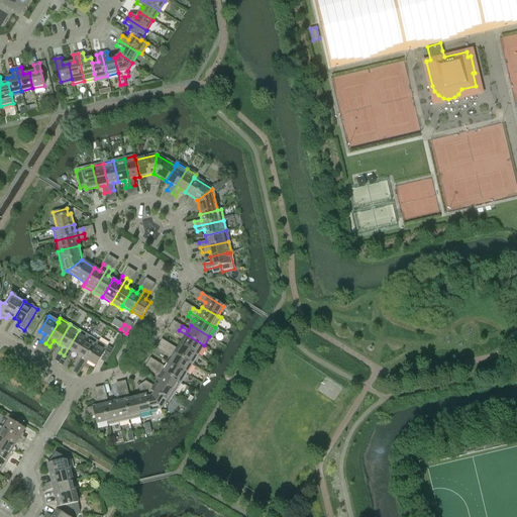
[(77,354),(88,336),(79,330),(64,355),(68,357),(72,351),(77,354)]
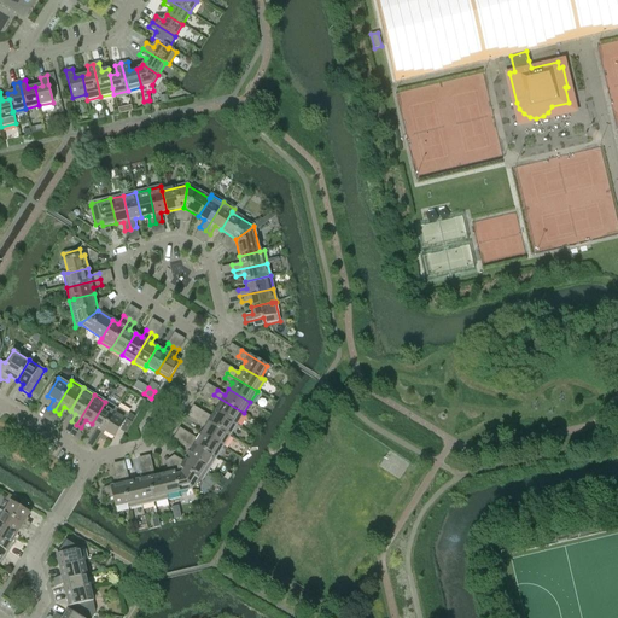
[(244,413),(214,395),(210,401),(219,406),(215,410),(237,425),(244,413)]
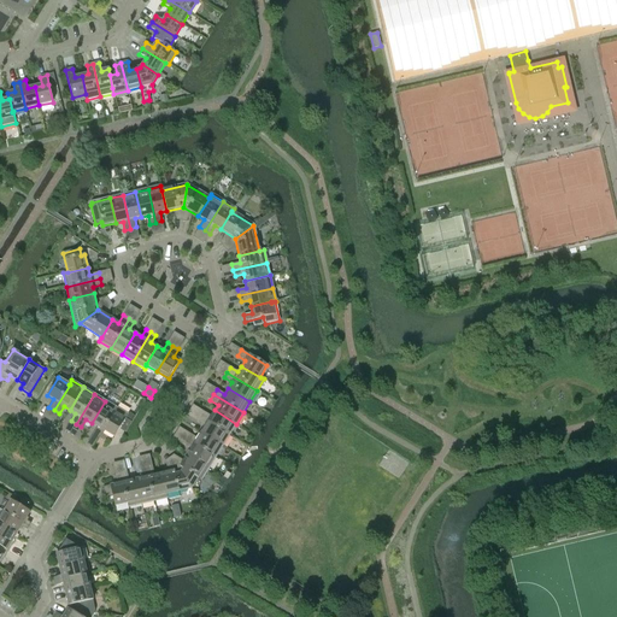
[(117,409),(105,401),(92,423),(98,427),(93,434),(98,438),(115,412),(117,409)]
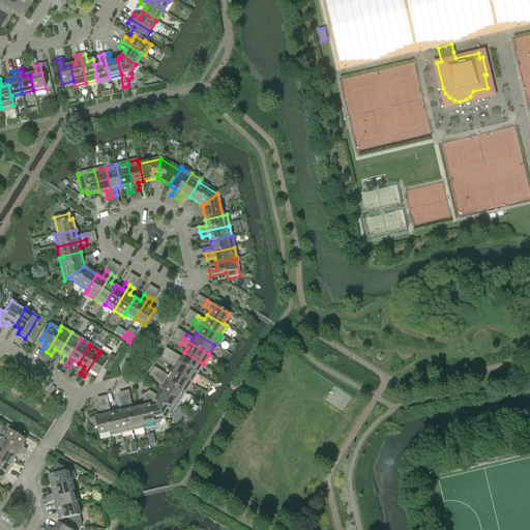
[(98,354),(84,376),(89,379),(93,372),(98,376),(110,356),(100,351),(98,354)]
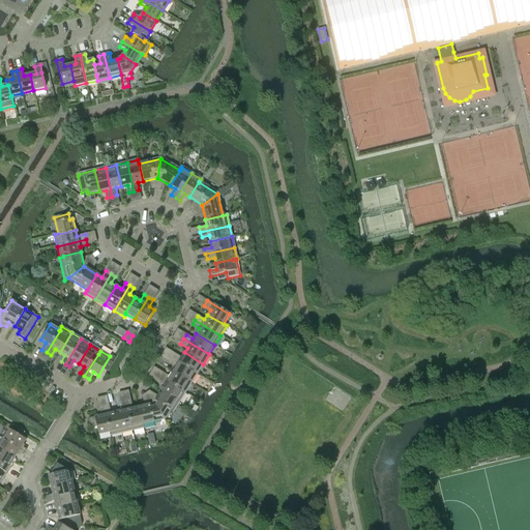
[(203,364),(184,352),(181,357),(174,353),(172,358),(197,374),(203,364)]
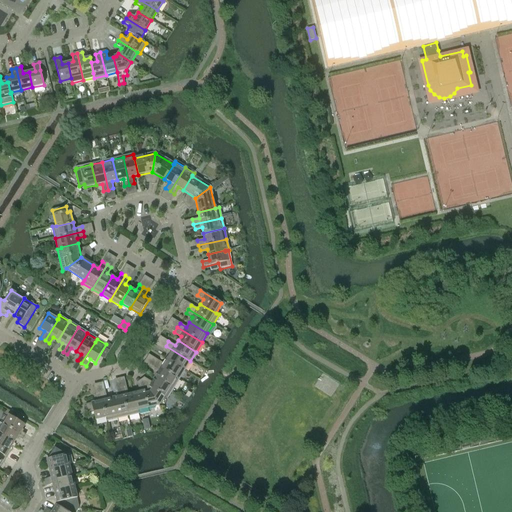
[(190,361),(166,346),(163,350),(169,354),(166,359),(185,370),(190,361)]
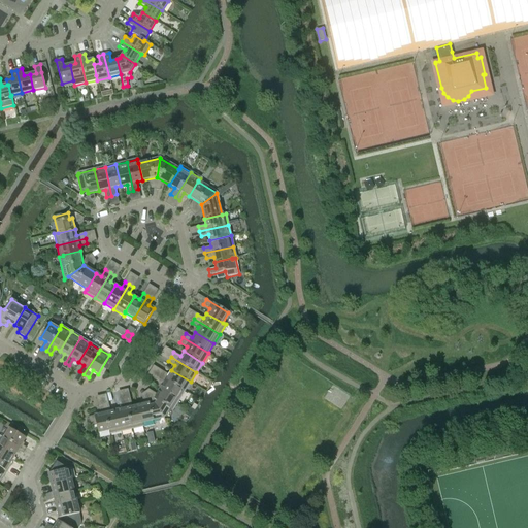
[(191,382),(171,370),(168,375),(162,371),(159,375),(185,391),(191,382)]
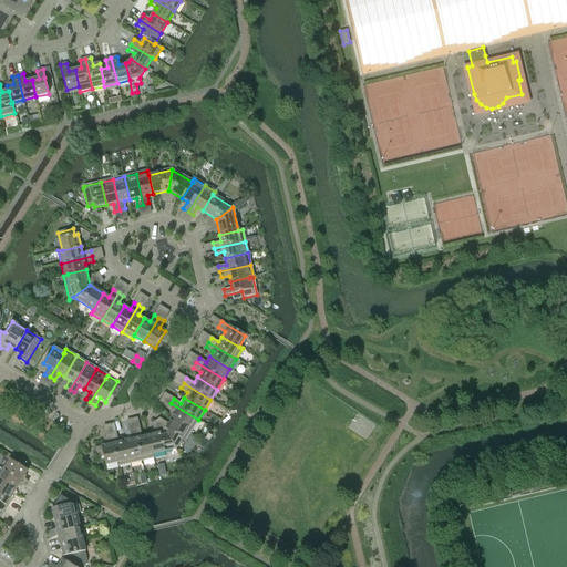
[(198,420),(171,403),(168,408),(175,412),(172,418),(192,431),(198,420)]
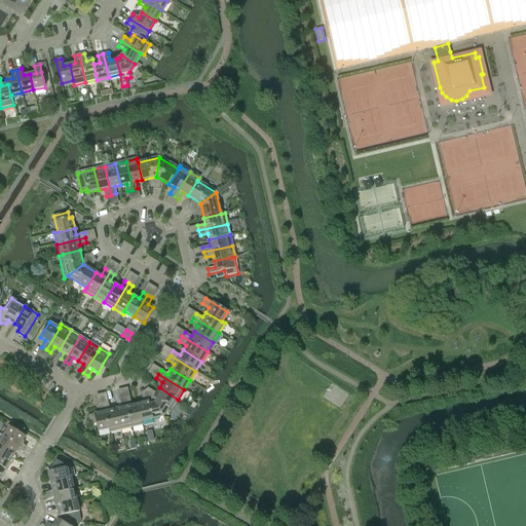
[(178,400),(159,387),(151,400),(163,416),(168,407),(172,409),(178,400)]
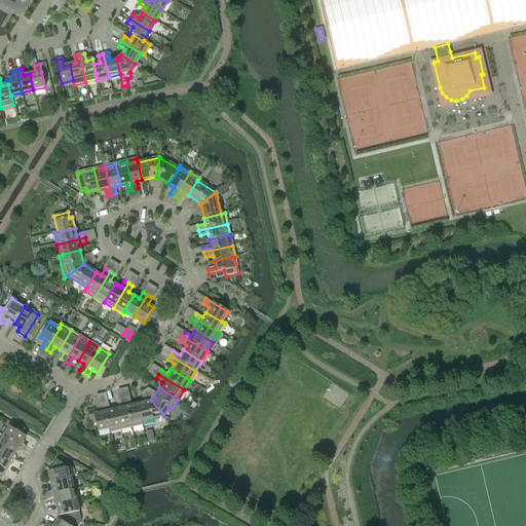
[(142,421),(138,404),(132,405),(129,398),(124,399),(132,427),(143,424),(142,421)]
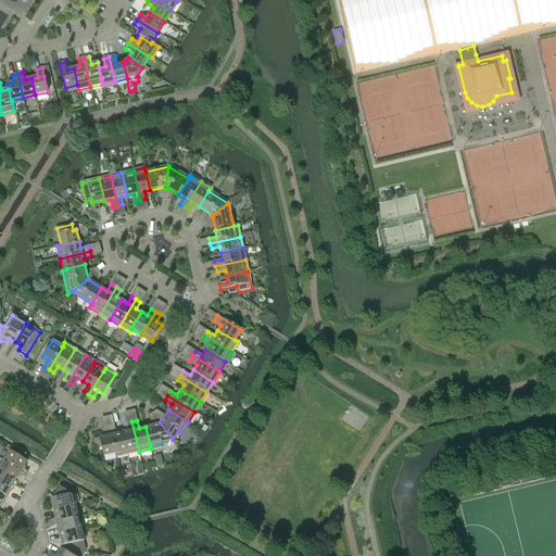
[(128,430),(122,432),(127,455),(139,452),(131,421),(126,422),(128,430)]
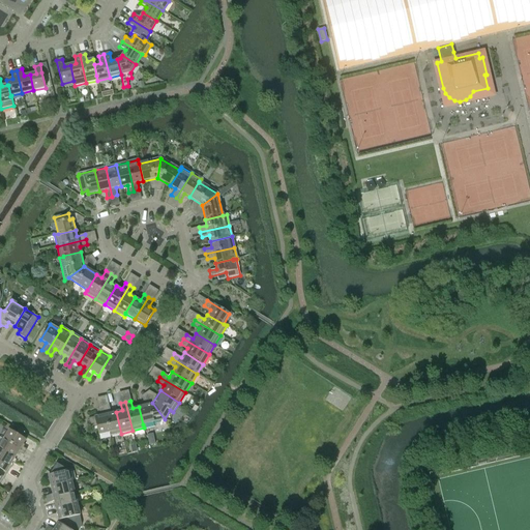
[(165,419),(152,403),(139,407),(143,424),(144,428),(153,425),(152,422),(165,419)]
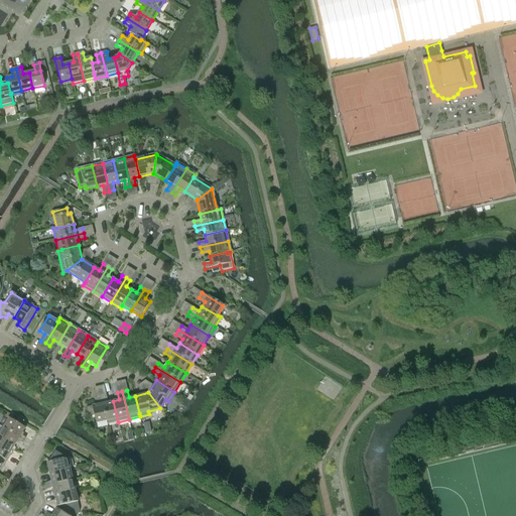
[(107,421),(107,424),(118,422),(113,401),(108,402),(106,395),(101,396),(107,421)]
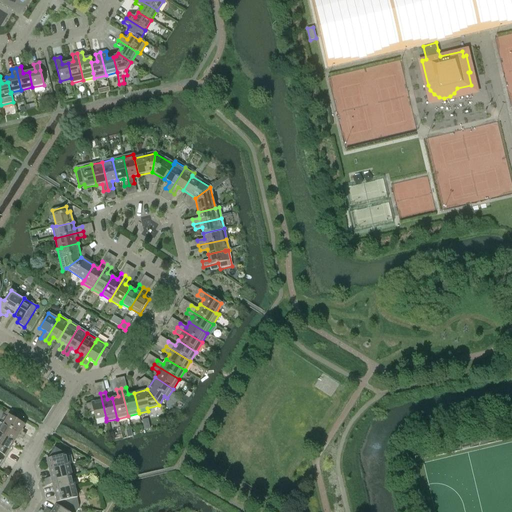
[(106,418),(100,393),(95,394),(97,401),(85,404),(88,414),(93,413),(95,420),(106,418)]
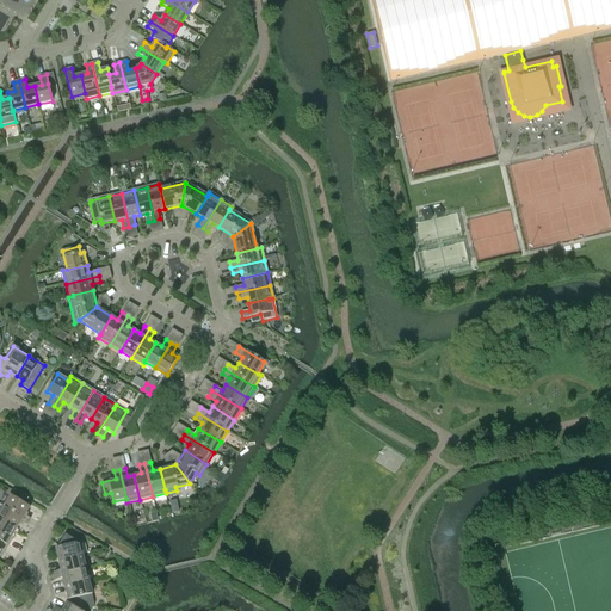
[(4,506),(29,522),(31,518),(25,514),(30,507),(19,501),(20,499),(13,494),(12,497),(11,495),(4,506)]
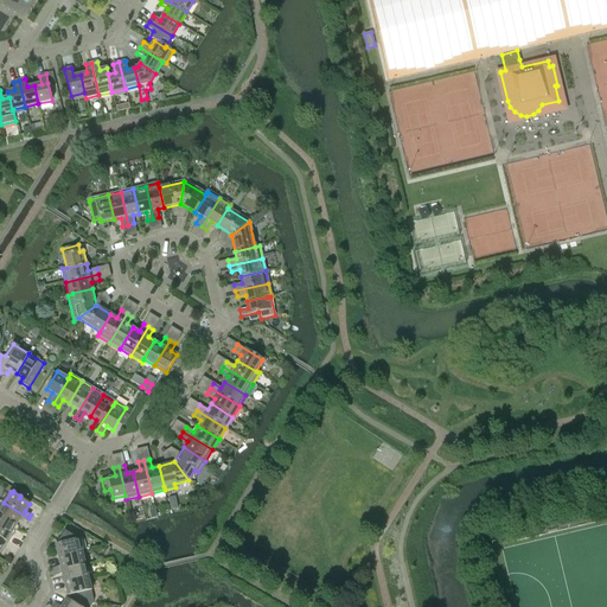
[(29,518),(4,503),(0,509),(0,515),(17,525),(21,518),(26,522),(29,518)]
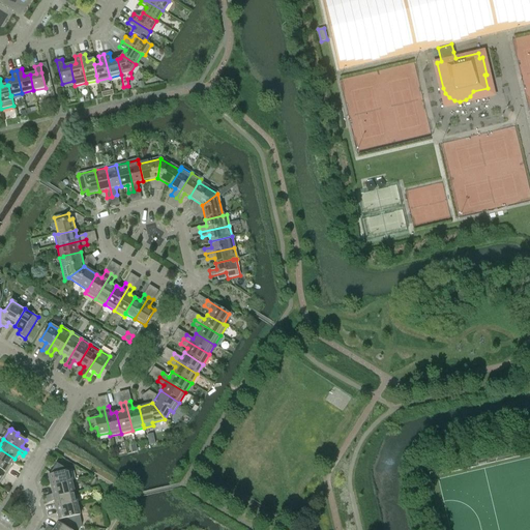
[(0,469),(7,474),(10,468),(9,467),(15,459),(0,449),(0,469)]
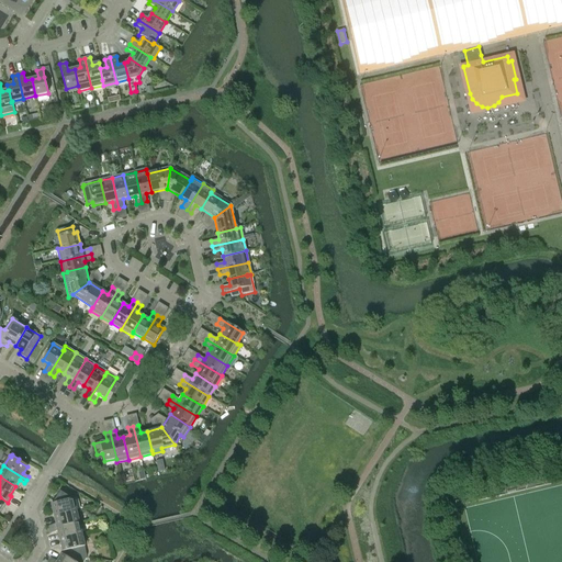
[(51,505),(54,517),(77,512),(74,499),(72,499),(60,492),(53,504),(51,505)]
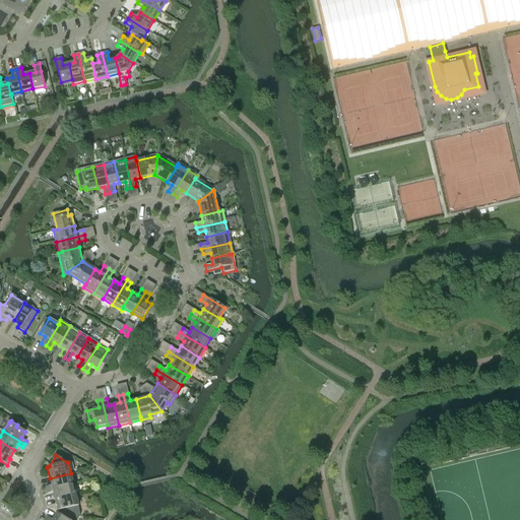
[(45,488),(46,491),(73,483),(71,473),(50,478),(52,485),(45,488)]
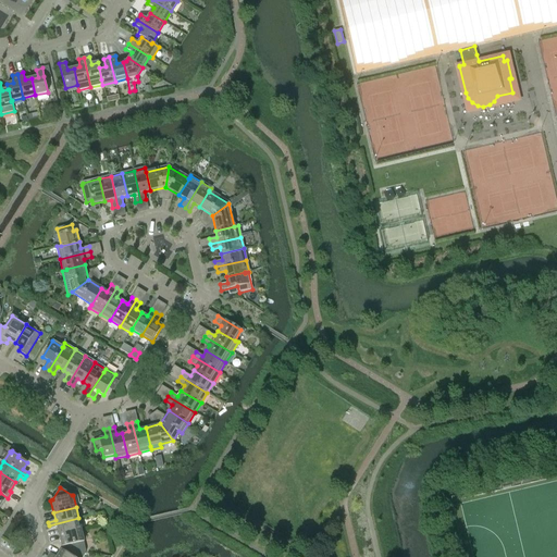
[(57,528),(59,535),(81,530),(78,518),(49,525),(49,529),(57,528)]
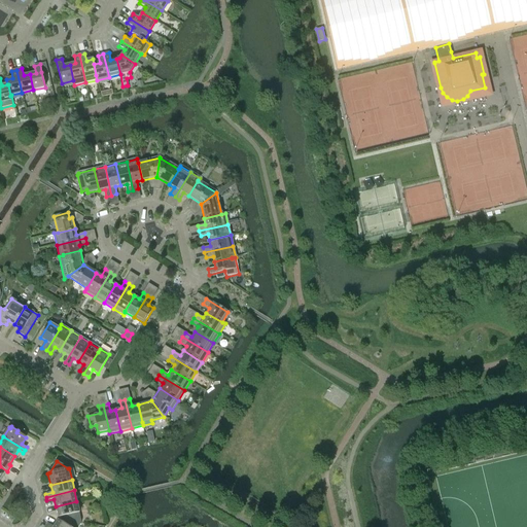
[(76,501),(56,506),(59,518),(65,516),(65,519),(81,522),(81,521),(79,513),(76,501)]
